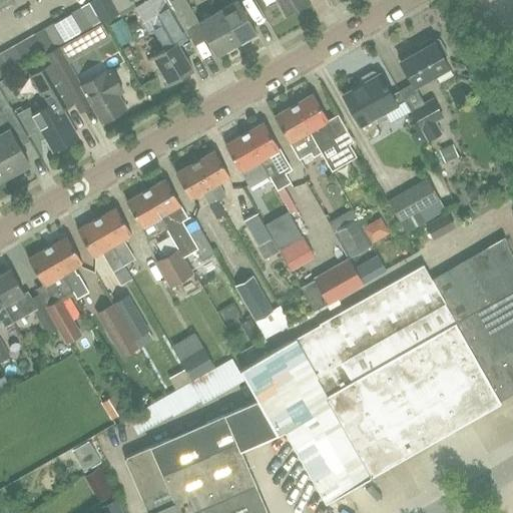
[(101,0),(94,0),(90,3),(100,22),(102,24),(105,22),(112,18),(101,0)]
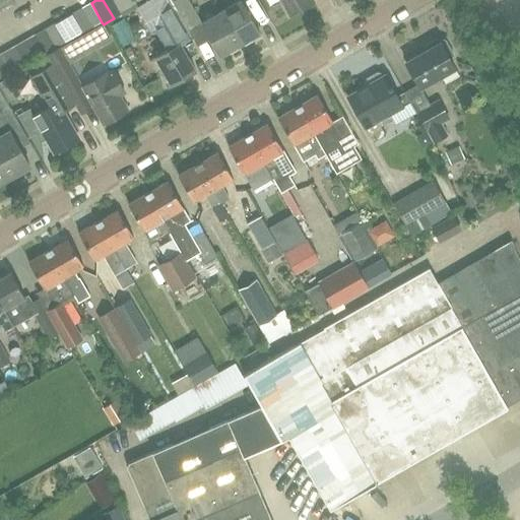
[(113,0),(103,0),(114,18),(121,14),(121,13),(113,0)]
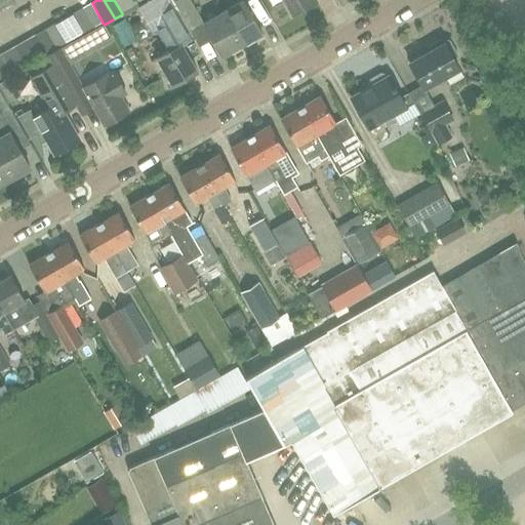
[(187,22),(189,26),(201,19),(190,0),(176,0),(187,22)]
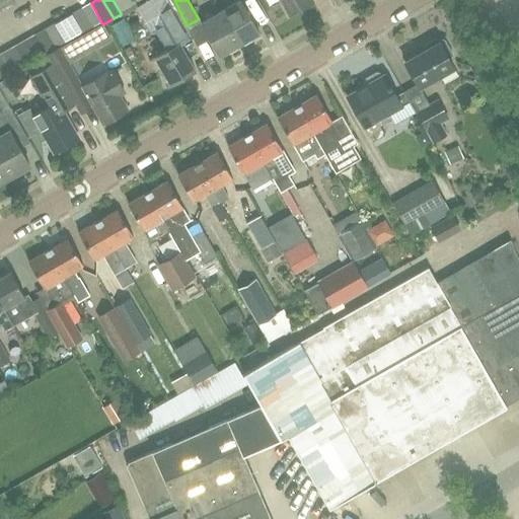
[(221,11),(240,45),(260,33),(240,0),(221,11)]
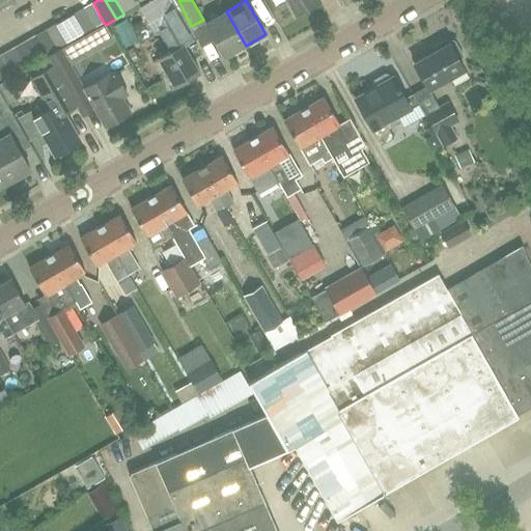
[(287,0),(297,16),(320,2),(319,0),(287,0)]
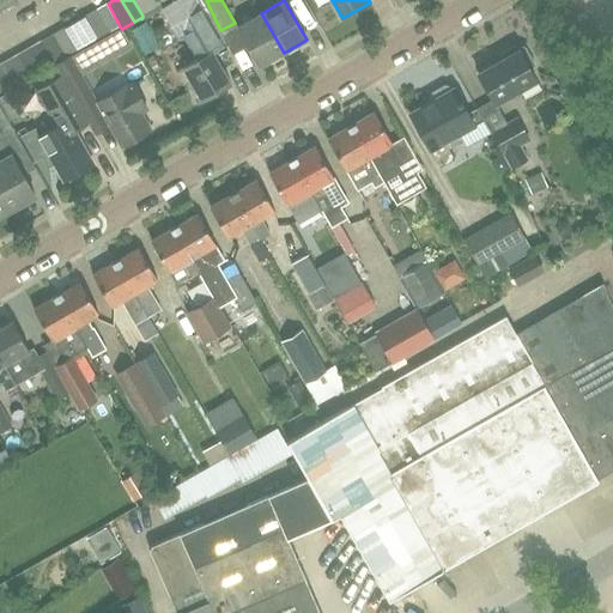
[(108,4),(96,10),(109,32),(120,26),(108,4)]
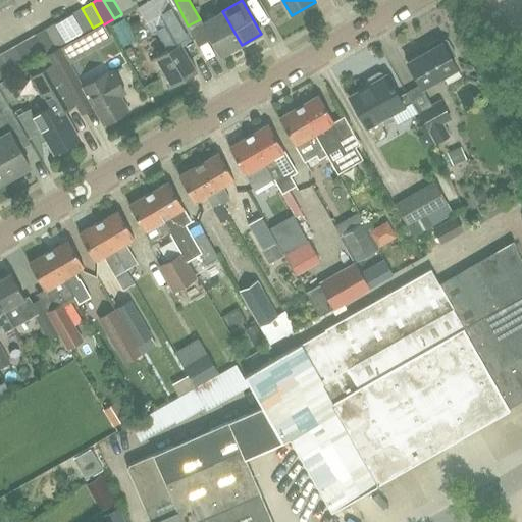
[(82,8),(72,13),(84,33),(93,28),(82,8)]
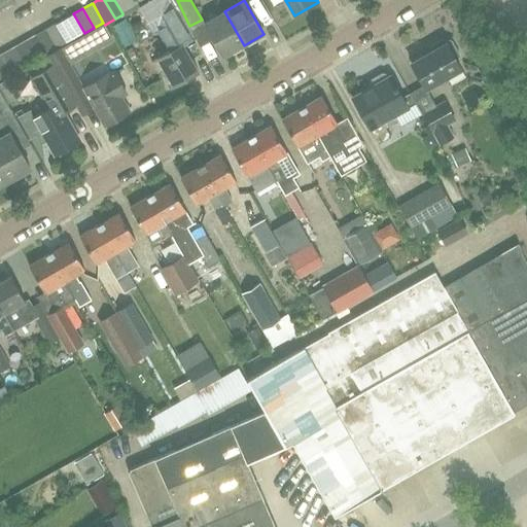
[(223,57),(244,45),(224,11),(204,23),(223,57)]
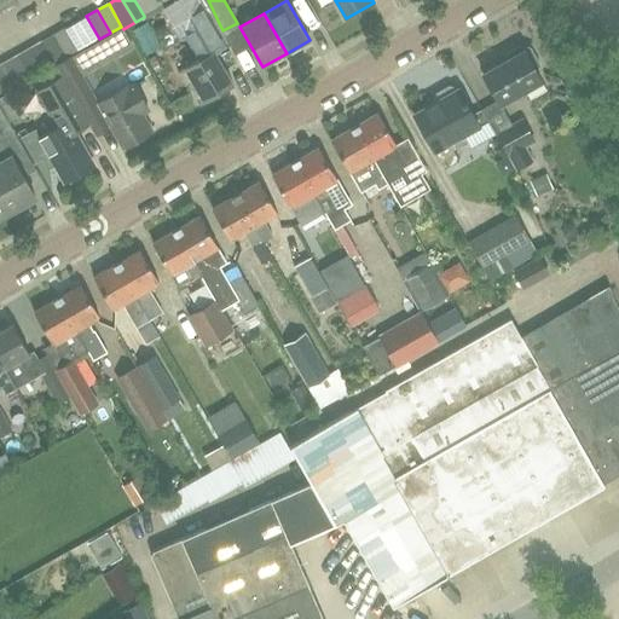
[(86,16),(75,23),(87,46),(99,39),(86,16)]
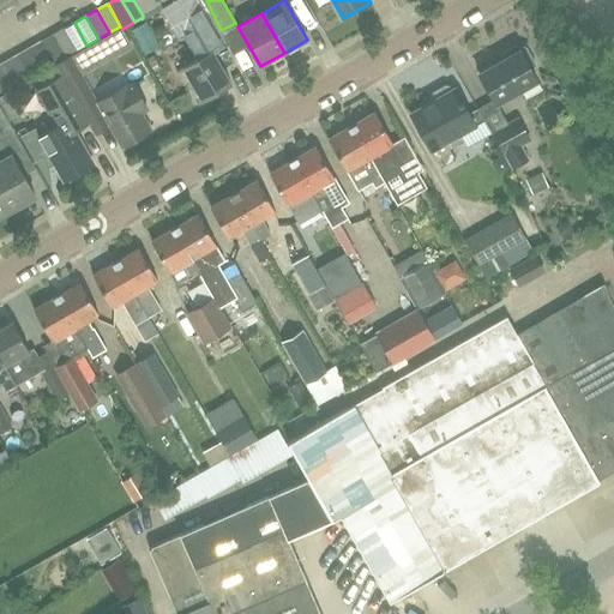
[(74,23),(62,29),(76,52),(86,46),(74,23)]
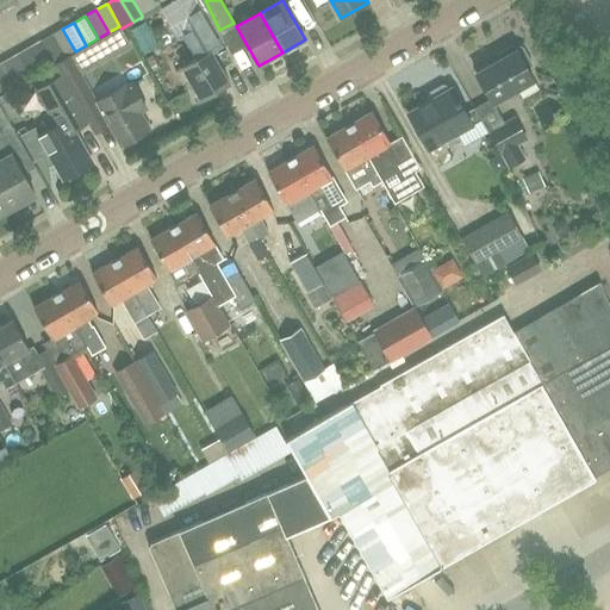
[(62,29),(51,35),(64,57),(75,51),(62,29)]
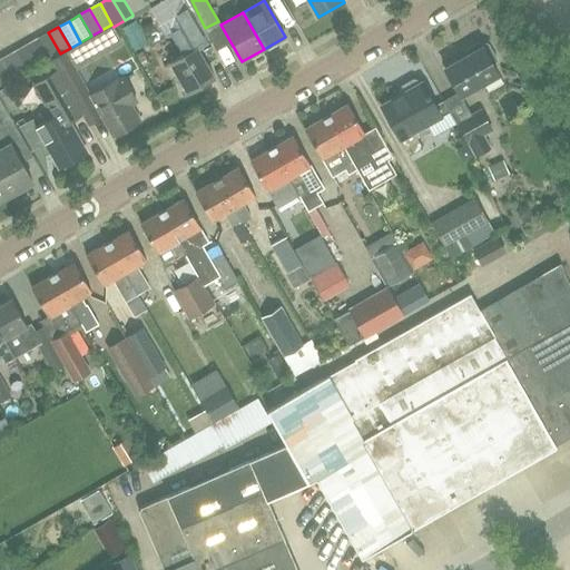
[(48,32),(37,39),(49,60),(60,53),(48,32)]
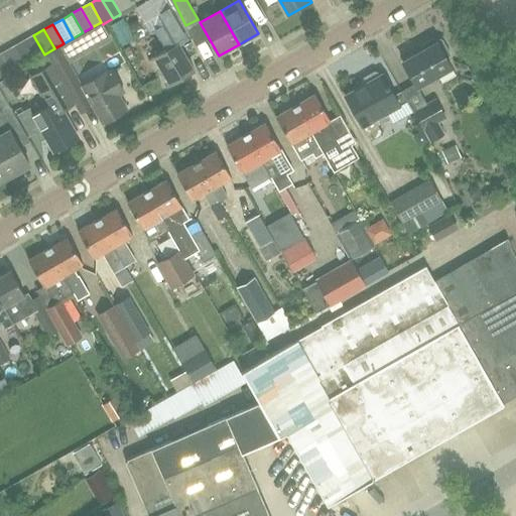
[(171,33),(169,30),(158,36),(167,50),(155,58),(170,85),(196,70),(173,32),(171,33)]
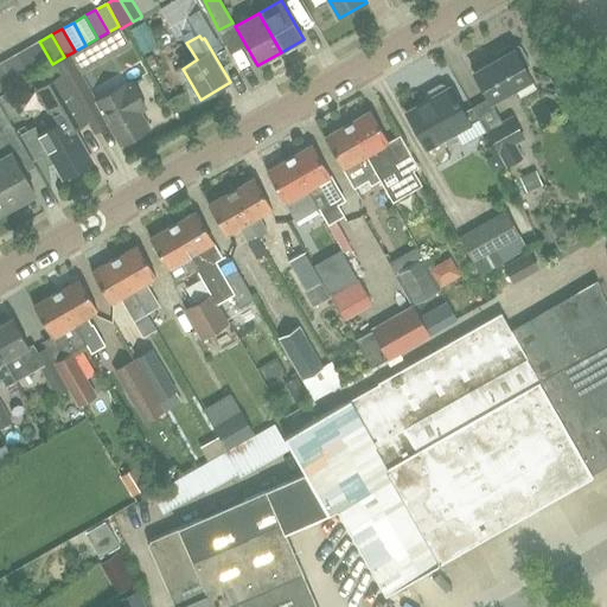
[(39,42),(29,48),(42,70),(52,64),(39,42)]
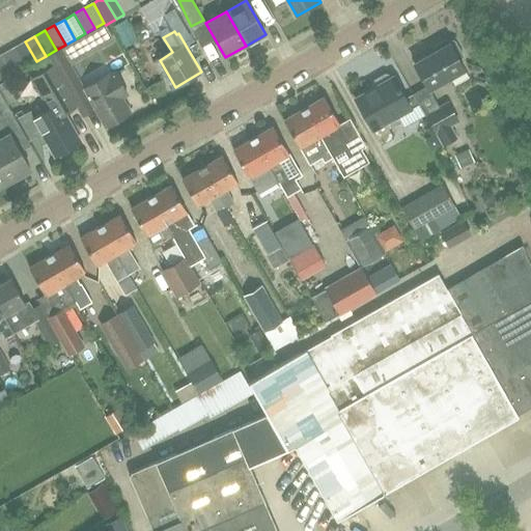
[(436,47),(439,51),(415,64),(427,87),(429,89),(464,70),(458,60),(463,57),(454,42),(448,39),(436,47)]
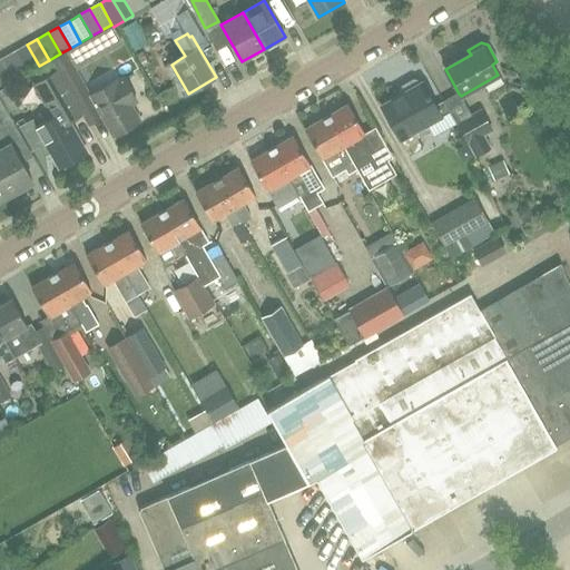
[(27,45),(17,50),(28,71),(39,66),(27,45)]
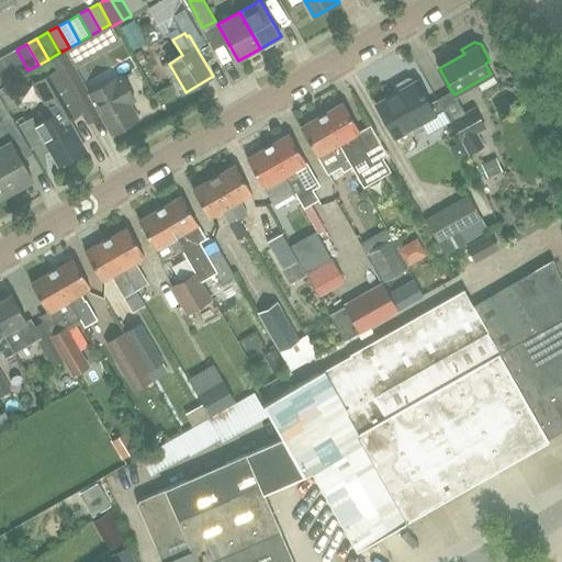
[(17,49),(6,56),(18,77),(27,70),(17,49)]
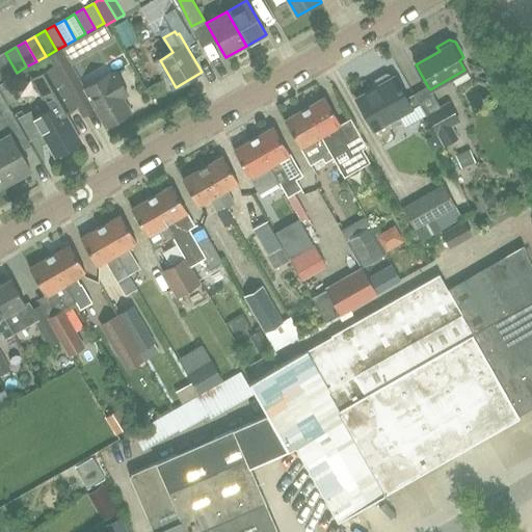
[(78,108),(91,101),(106,127),(131,112),(123,98),(129,95),(116,73),(110,76),(109,74),(86,87),(63,49),(49,57),(54,65),(78,108)]
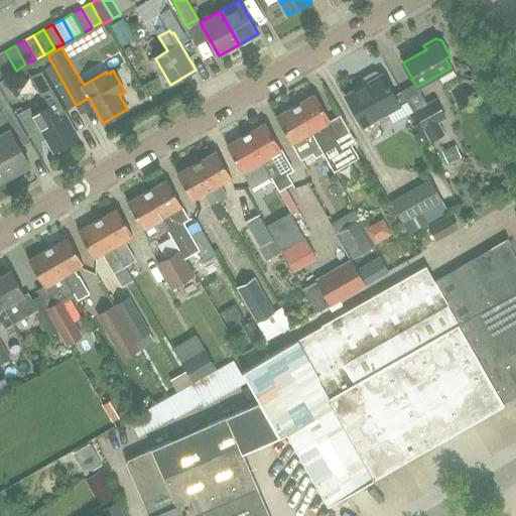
[(5,51),(0,53),(0,62),(7,76),(16,71),(5,51)]
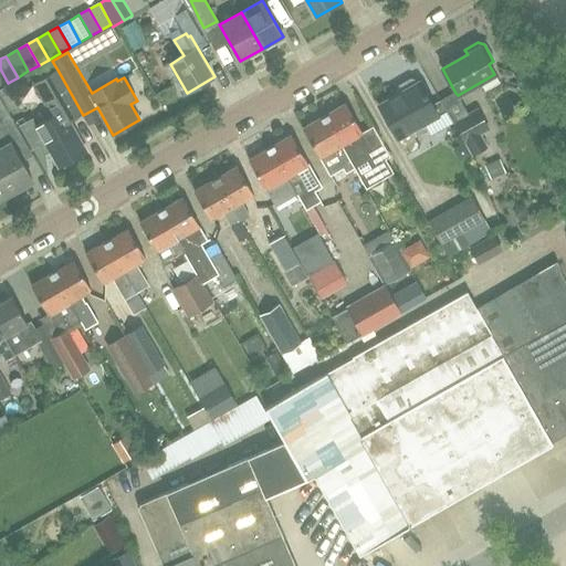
[(70,123),(83,115),(58,70),(31,84),(50,118),(38,125),(34,118),(21,126),(33,148),(46,140),(60,165),(85,150),(70,123)]
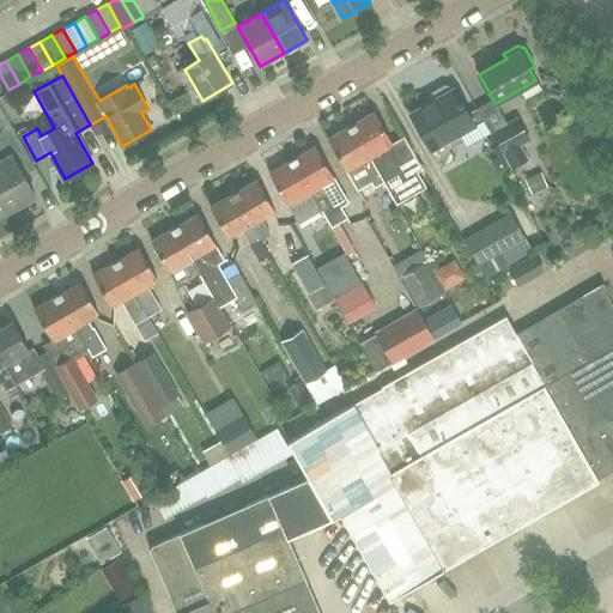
[(449,150),(463,143),(466,147),(490,134),(489,132),(478,111),(469,117),(453,89),(451,90),(449,87),(444,85),(431,93),(429,98),(431,102),(411,114),(432,151),(434,150),(443,167),(455,161),(449,150)]
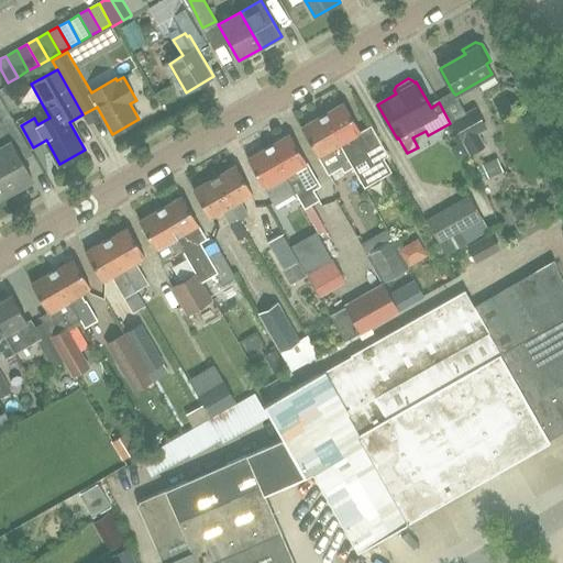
[(0,124),(13,118),(0,94),(0,124)]
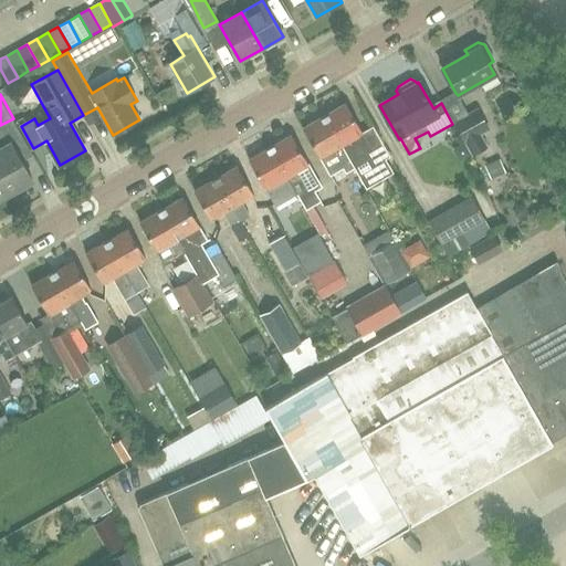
[(324,116),(325,116),(366,189),(394,174),(386,159),(390,157),(373,126),(362,133),(345,104),(324,116)]
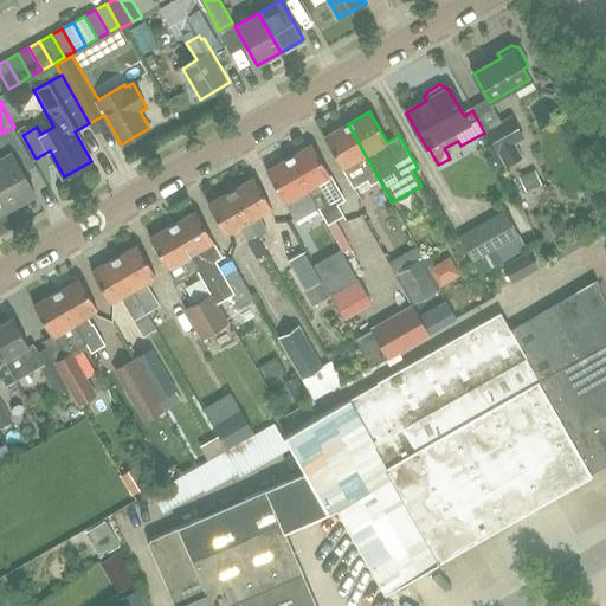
[(522,159),(516,144),(524,140),(511,115),(483,130),(484,133),(497,154),(505,168),(522,159)]
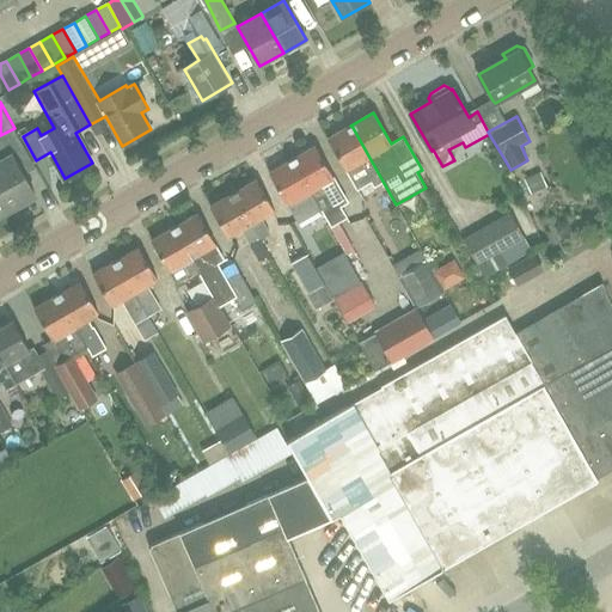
[(373,188),(383,182),(350,126),(328,139),(346,171),(344,171),(356,191),(371,183),(373,188)]
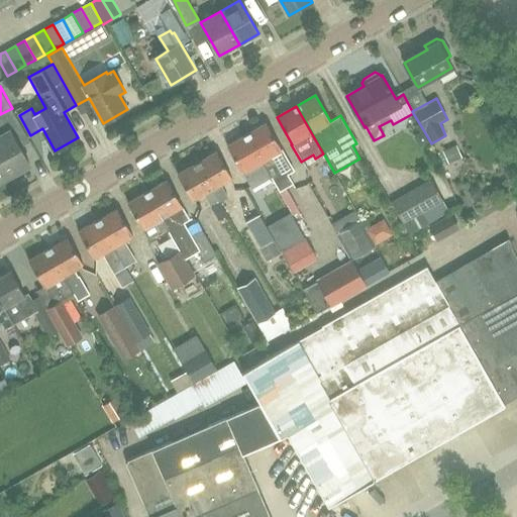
[(0,162),(8,177),(30,165),(3,117),(0,118),(0,162)]
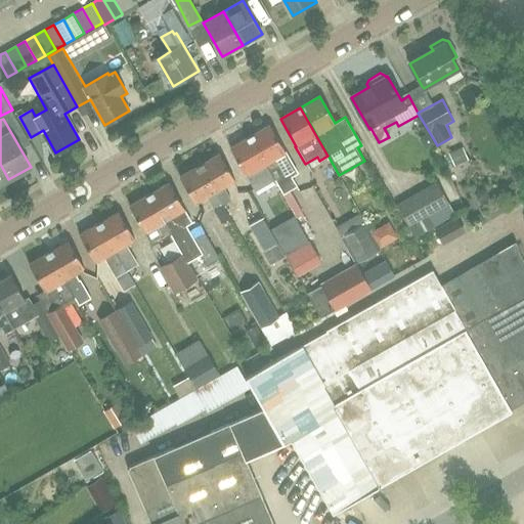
[(250,136),(272,176),(274,179),(277,185),(282,195),(298,186),(292,177),(298,173),(269,125),(250,136)]
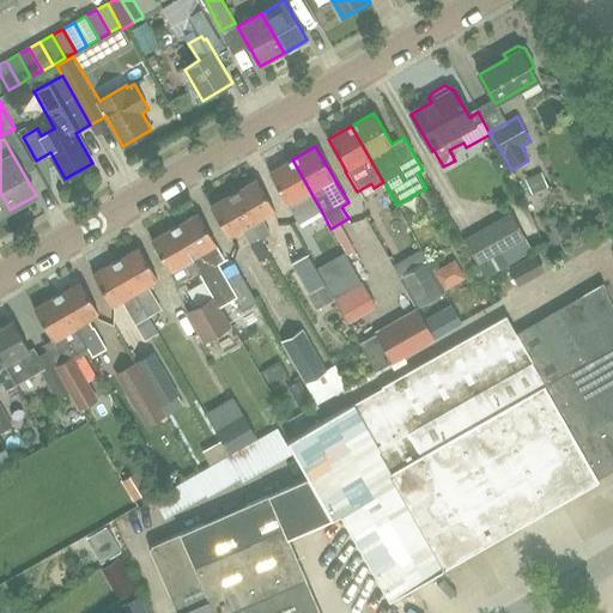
[(319,206),(292,159),(268,174),(298,224),(321,210),(319,206)]
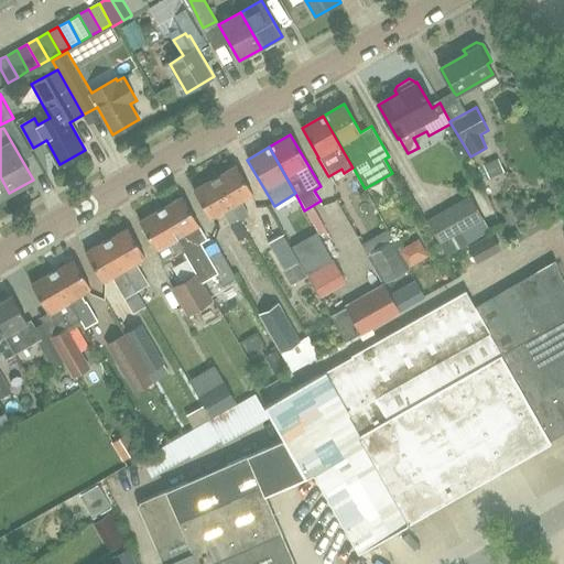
[(215,179),(240,221),(248,216),(240,203),(252,196),(236,166),(215,179)]
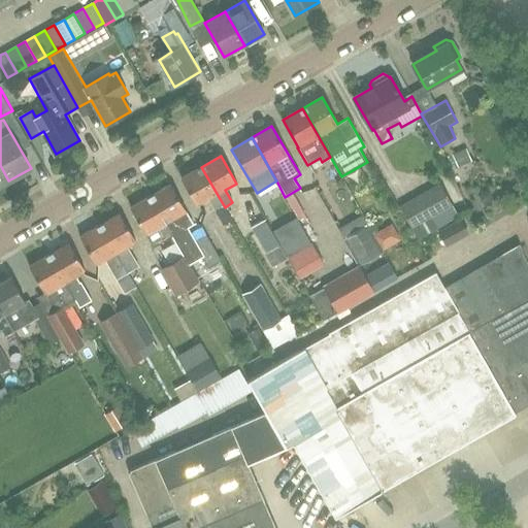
[(0,186),(8,180),(0,165),(0,186)]
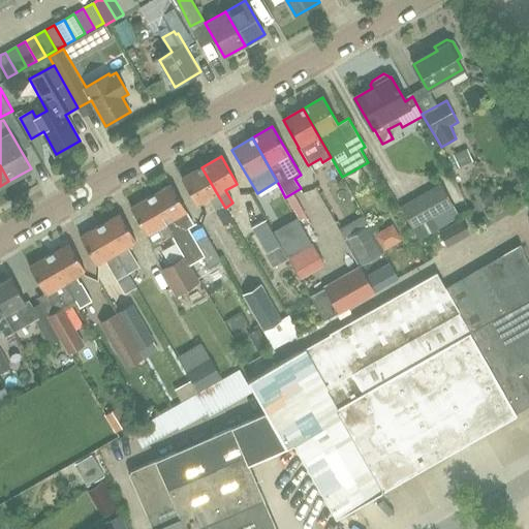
[(201,167),(182,179),(197,206),(209,200),(216,213),(223,226),(232,221),(225,208),(201,167)]
